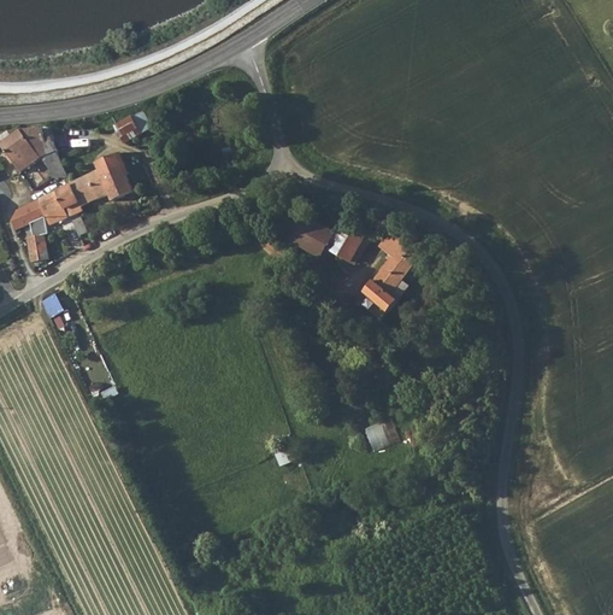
[(123,136),(136,128),(130,118),(116,126),(123,136)]
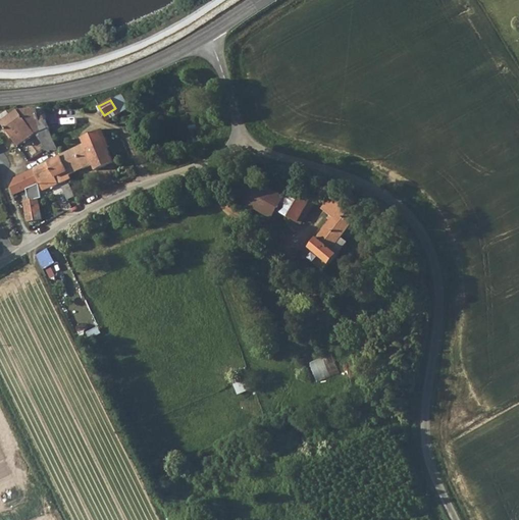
[(39,122),(34,110),(14,112),(26,127),(39,122)]
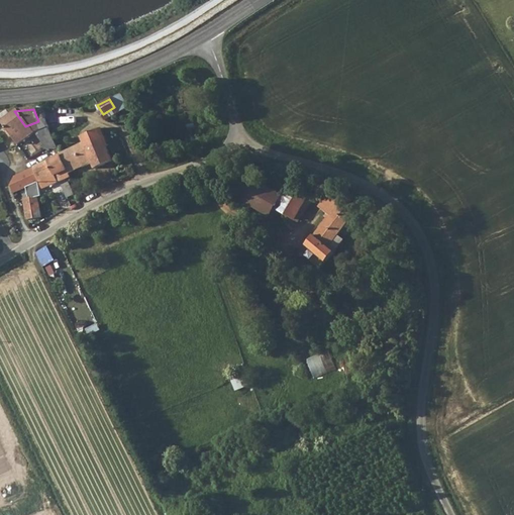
[(31,134),(25,126),(14,111),(7,116),(0,121),(0,125),(14,145),(31,134)]
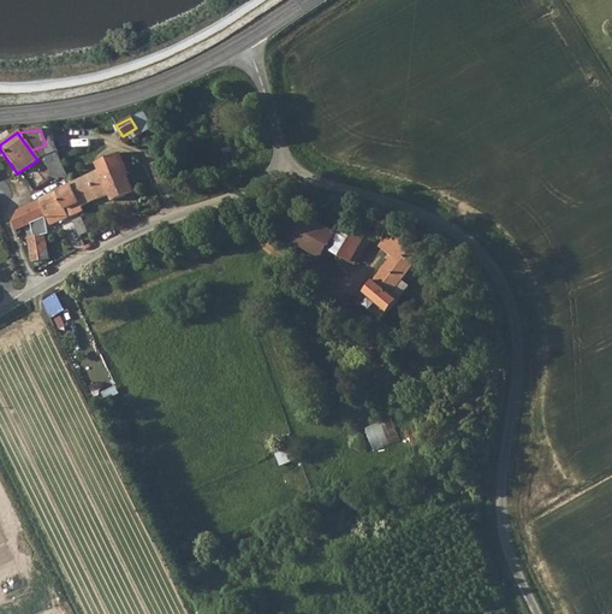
[(66,181),(54,152),(40,160),(54,181),(66,181)]
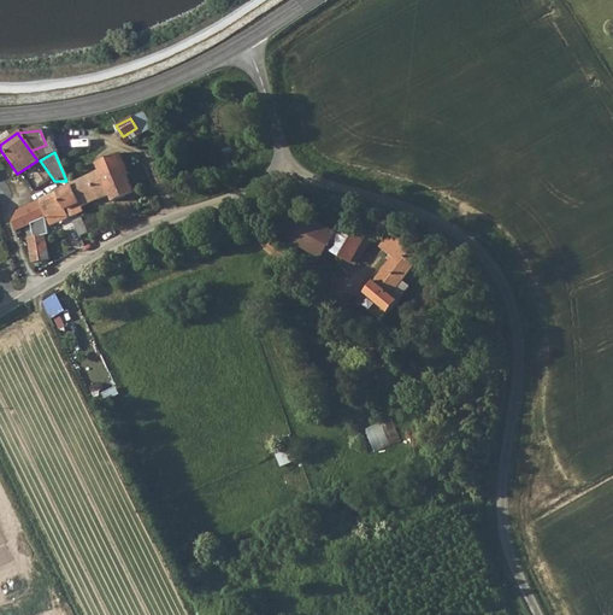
[(113,159),(110,162),(119,182),(123,181),(113,159)]
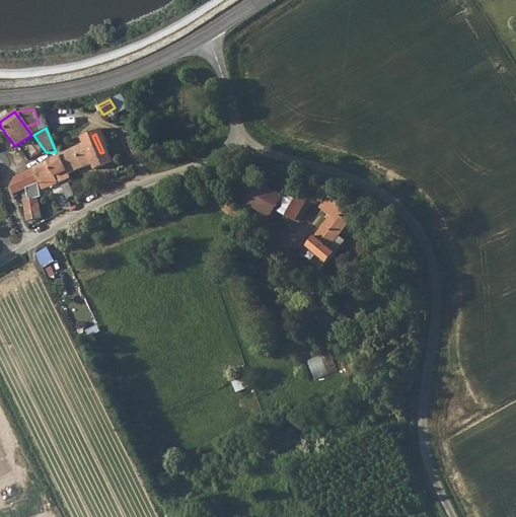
[(98,169),(87,138),(73,144),(74,150),(59,158),(65,172),(81,165),(87,175),(98,169)]
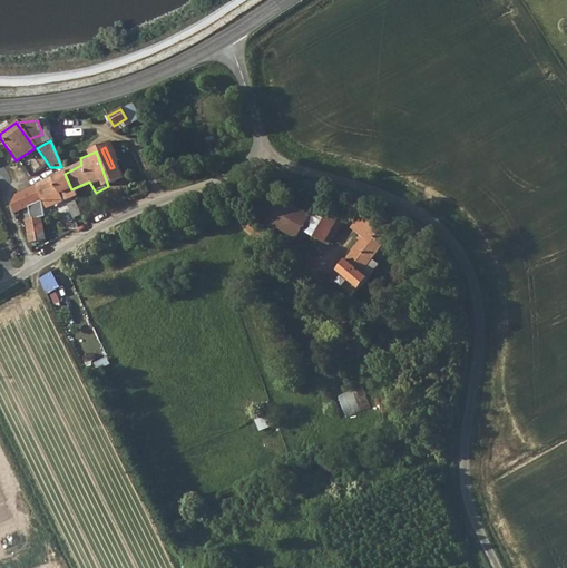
[(41,203),(71,189),(65,174),(33,187),(41,203)]
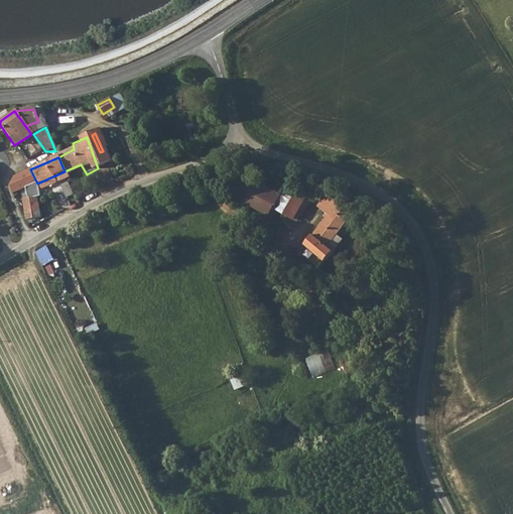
[(37,183),(30,169),(12,178),(8,186),(8,193),(16,188),(18,191),(37,183)]
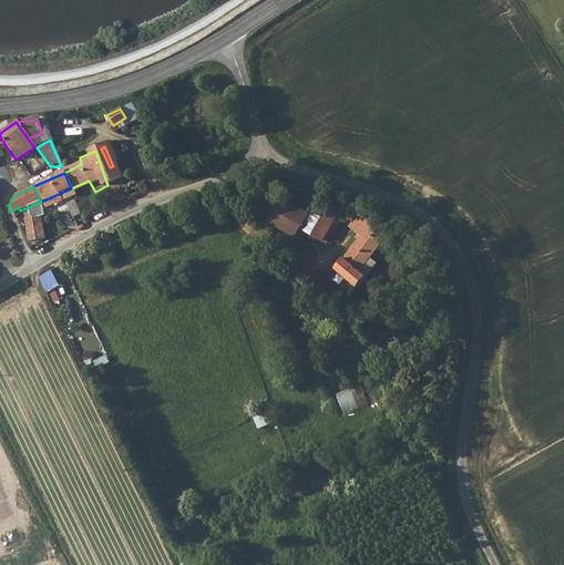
[(269,192),(256,216),(293,238),(307,215),(269,192)]
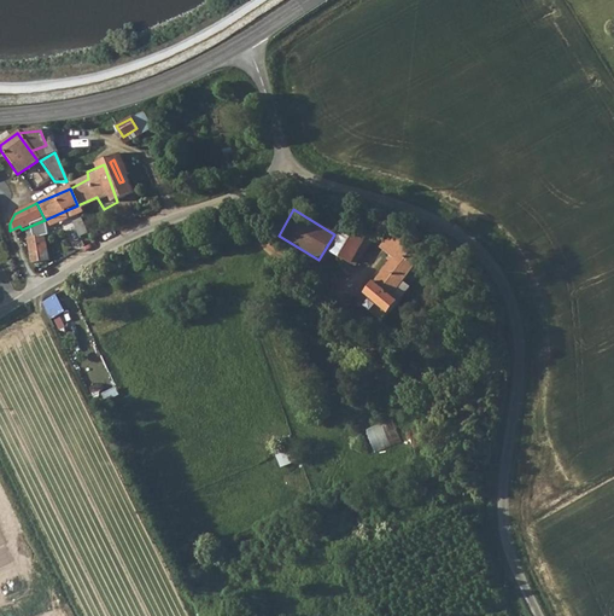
[(348,224),(329,250),(349,262),(367,236),(348,224)]
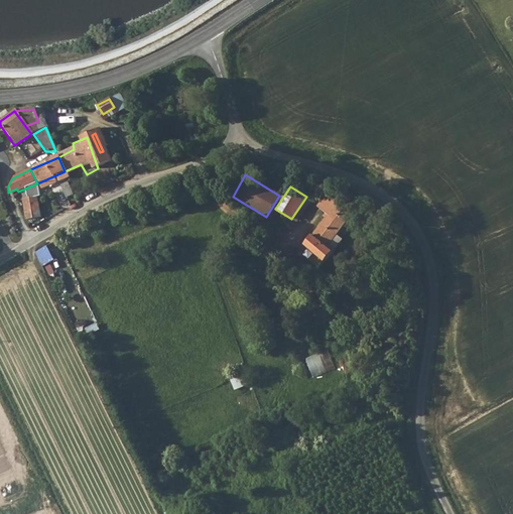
[(317,208),(326,214),(303,245),(322,260),(329,251),(324,246),(345,217),(353,224),(363,211),(353,209),(341,199),(329,191),(317,208)]
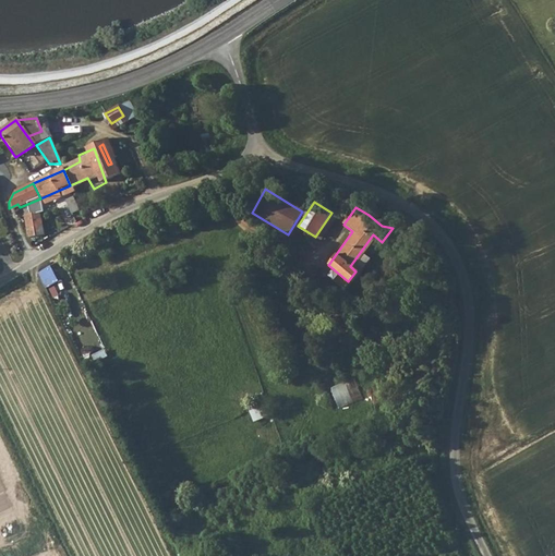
[(27,236),(43,234),(40,217),(33,216),(25,218),(27,236)]
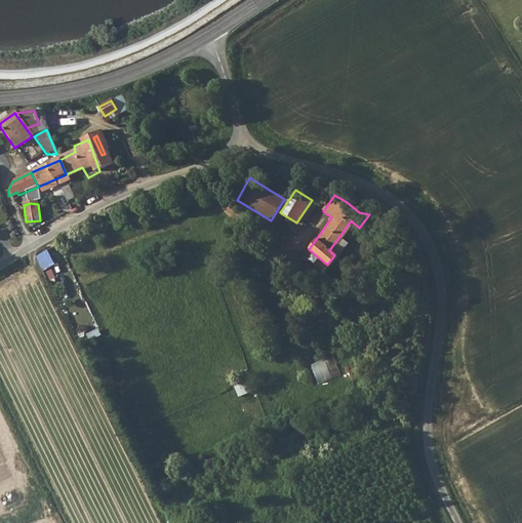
[(48,247),(36,254),(43,269),(56,262),(48,247)]
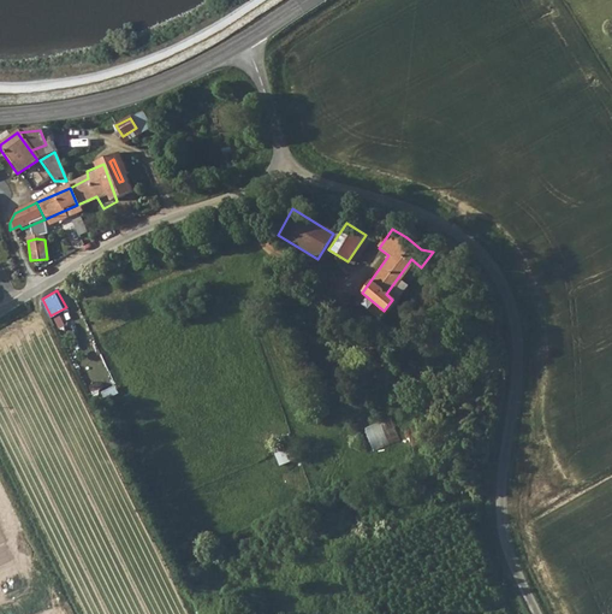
[(440,389),(433,391),(434,400),(443,397),(440,389)]
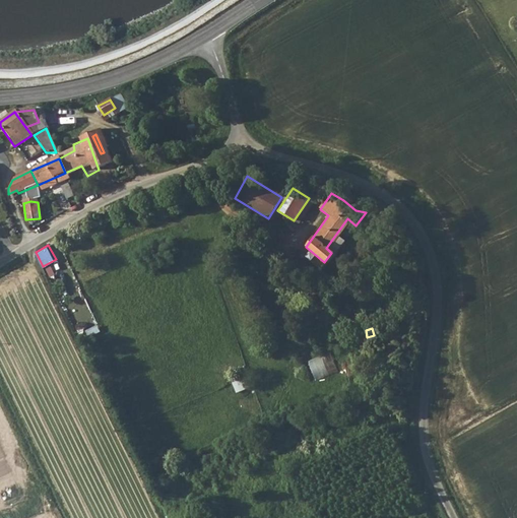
[(233,381),(237,390),(249,386),(245,377),(233,381)]
